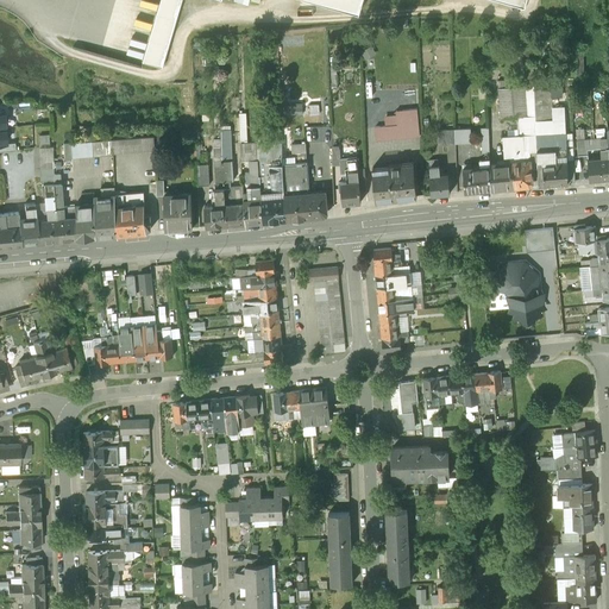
[(163,70),(182,0),(161,0),(142,64),(163,70)]
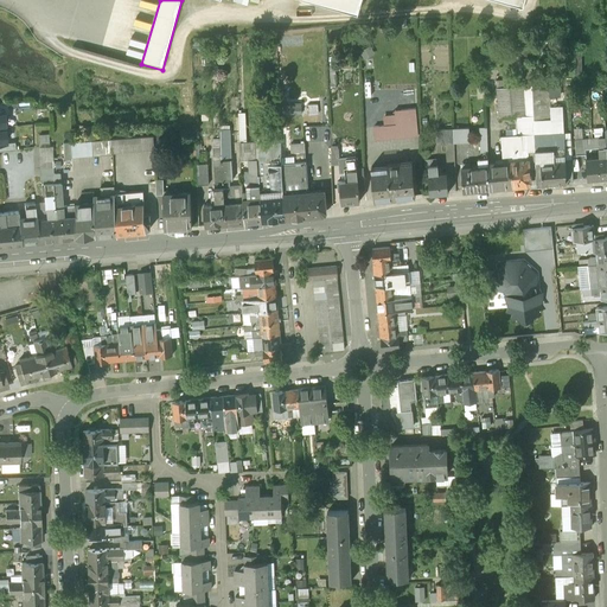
[(315,0),(358,12),(360,0),(315,0)]
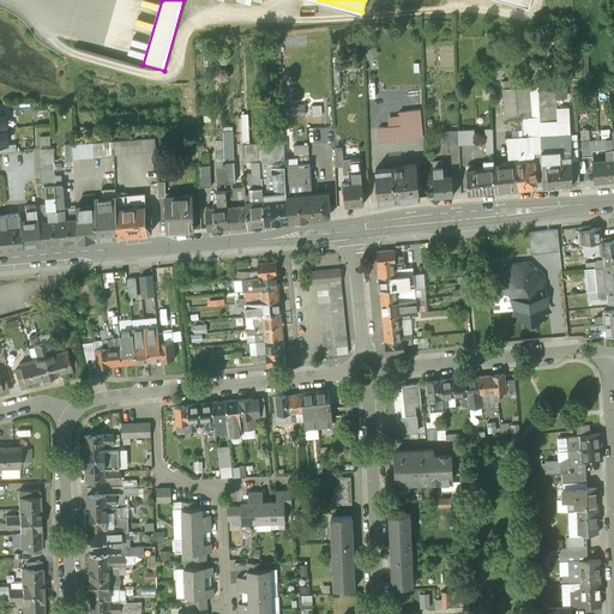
[(365,52),(368,59),(375,55),(372,47),(365,52)]
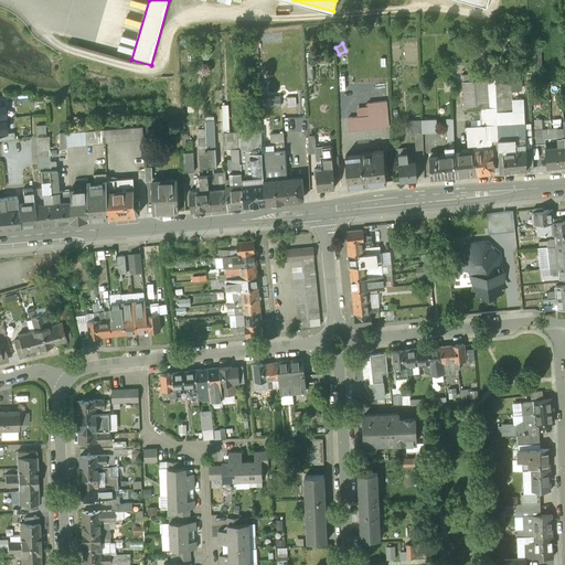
[(543,65),(542,46),(532,46),(533,66),(543,65)]
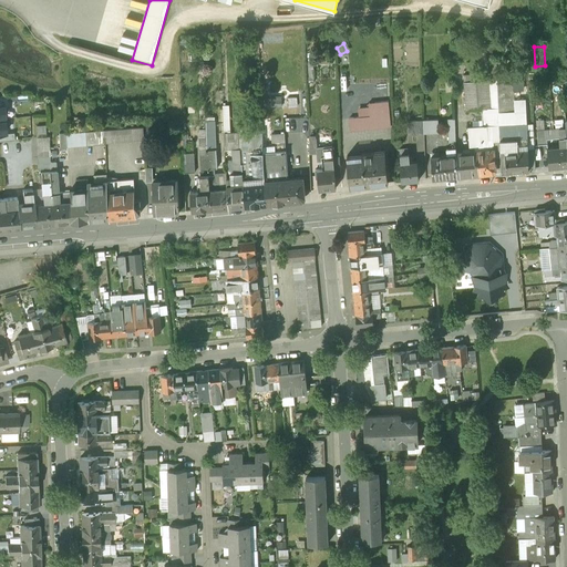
[(464,109),(488,107),(486,78),(463,79),(464,109)]
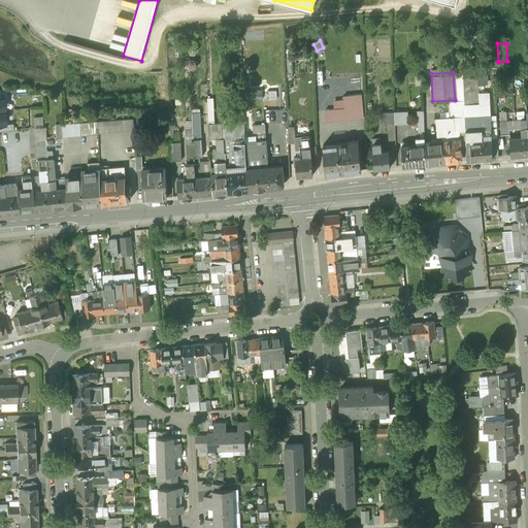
[(435,118),(437,141),(443,141),(443,140),(459,139),(461,158),(458,161),(466,161),(464,118),(464,106),(463,86),(463,75),(463,72),(453,72),(455,100),(455,117),(435,118)]
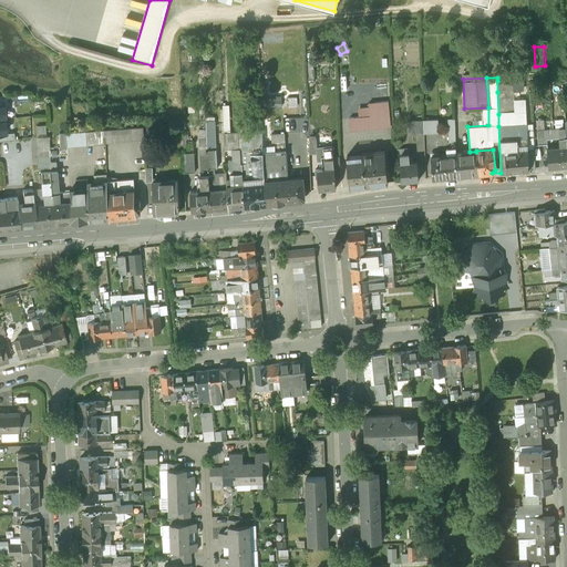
[(497,81),(497,92),(513,91),(513,81),(497,81)]
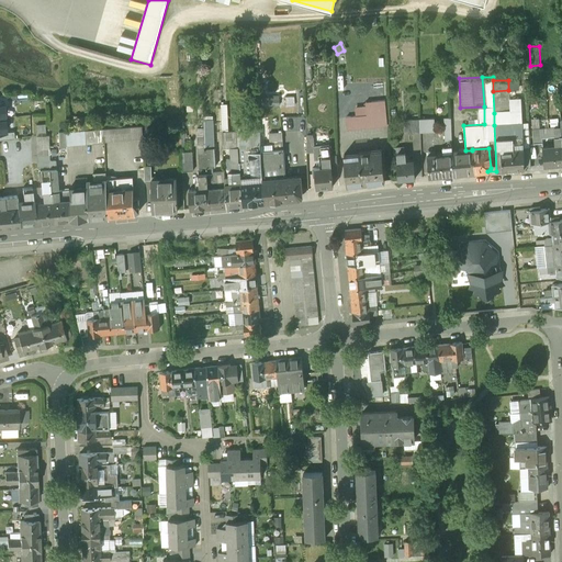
[(493,91),(494,113),(509,112),(509,98),(508,90),(493,91)]
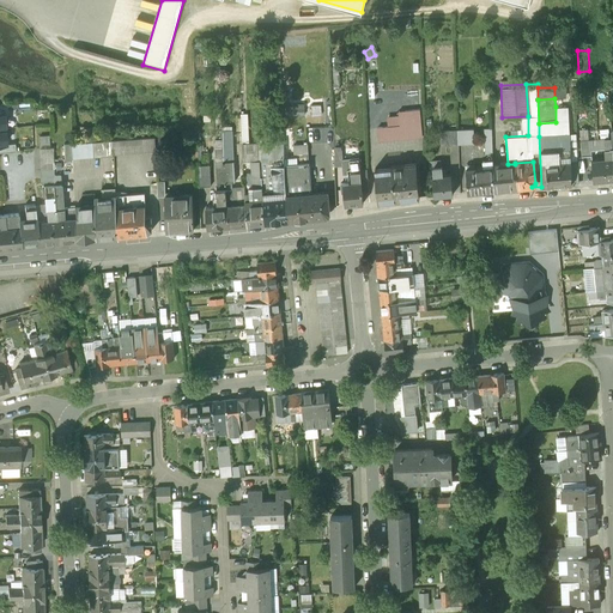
[(556,107),(556,122),(568,122),(568,107),(556,107)]
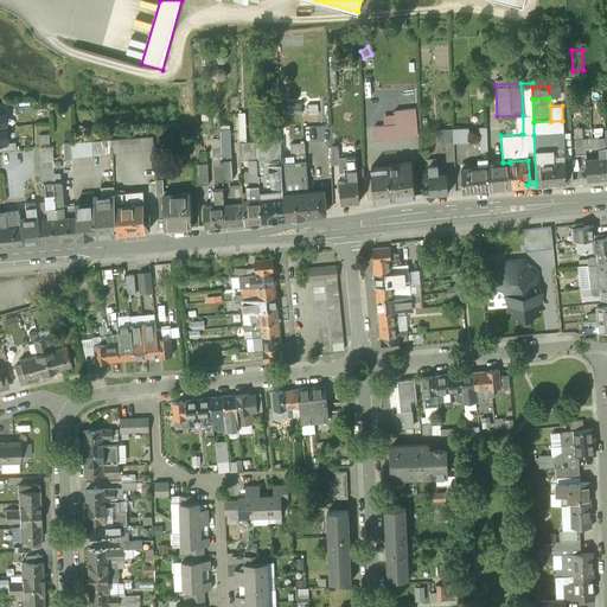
[(415,109),(394,112),(396,126),(374,127),(375,141),(419,136),(415,109)]
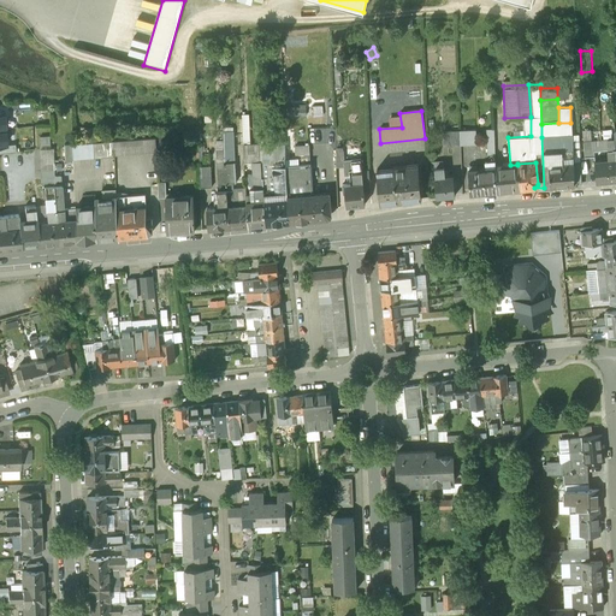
[(542,124),(542,137),(570,135),(570,123),(558,123),(542,124)]
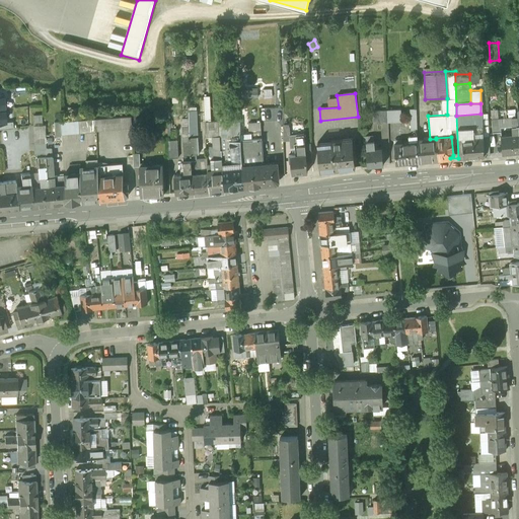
[(188,105),(189,120),(189,138),(198,137),(198,105),(188,105)]
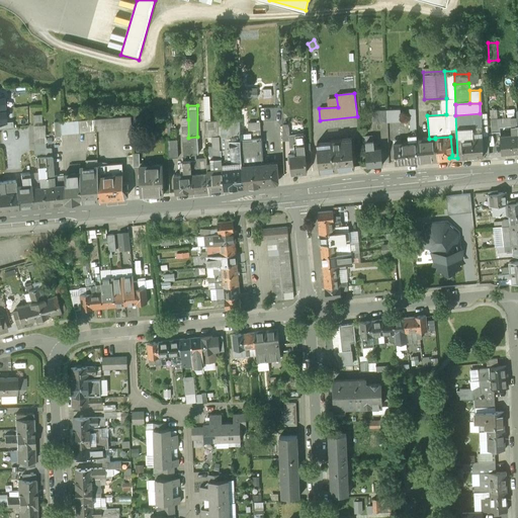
[(508,108),(496,110),(497,119),(498,119),(516,117),(516,114),(509,115),(508,108)]
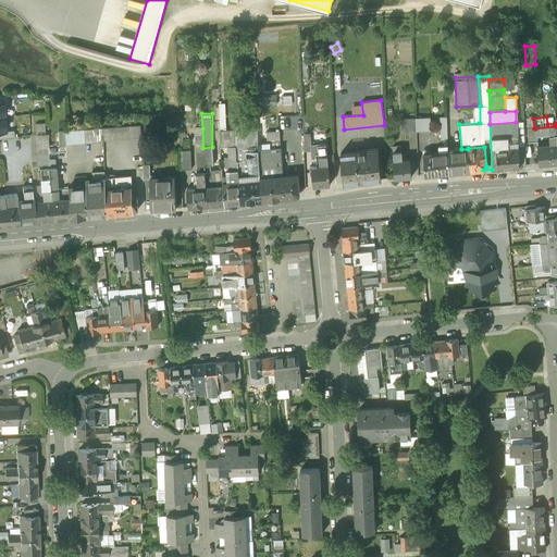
[(416,119),(401,120),(401,133),(416,132),(416,119)]
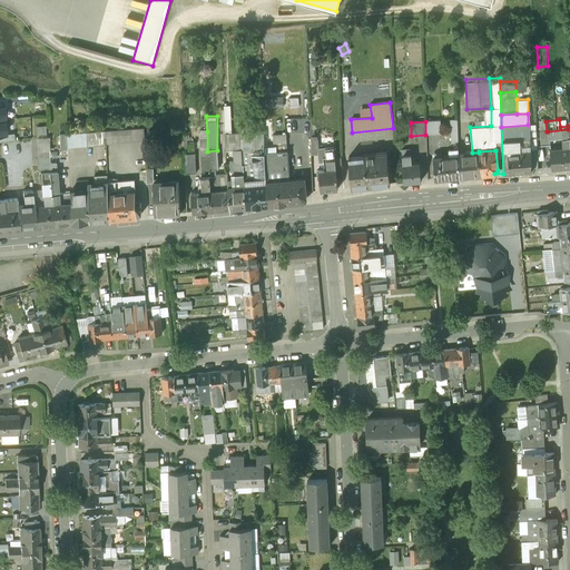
[(440,121),(425,121),(425,135),(441,135),(440,121)]
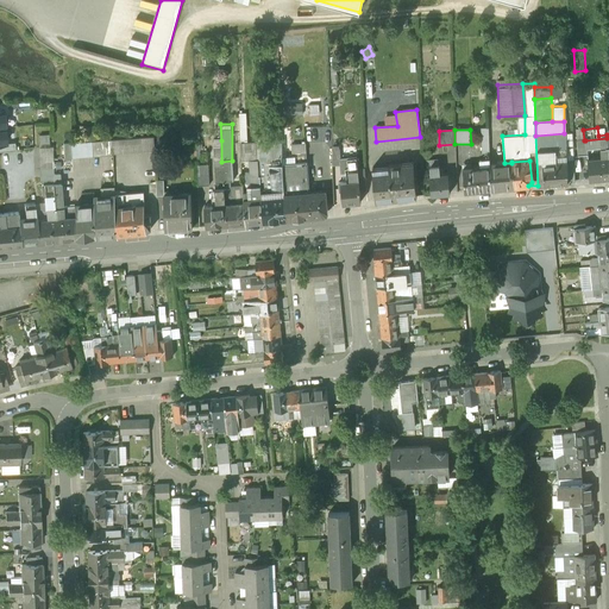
[(571,130),(572,133),(573,161),(586,159),(586,150),(585,140),(584,140),(583,130),(571,130)]
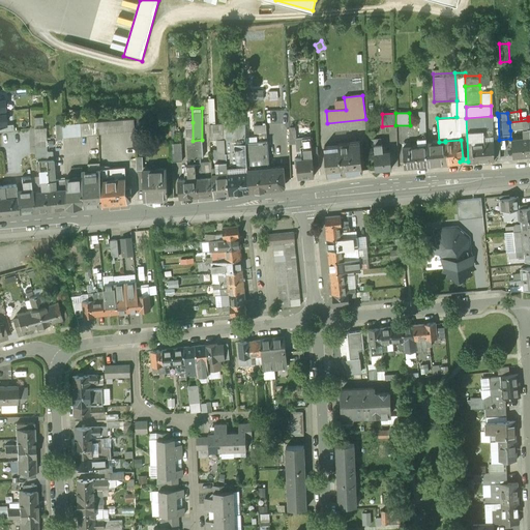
[(491,116),(466,118),(468,162),(500,158),(499,140),(498,116),(491,116)]
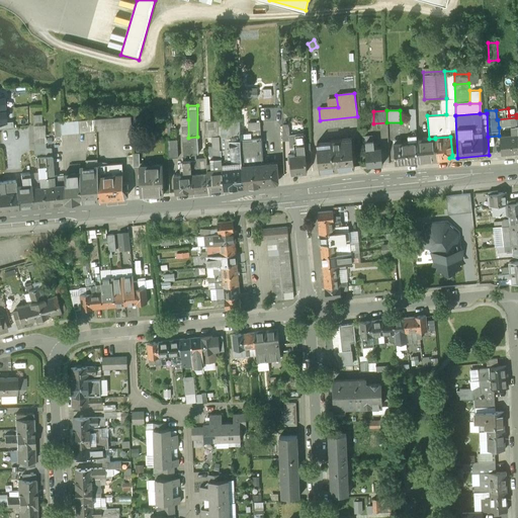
[(131,116),(95,119),(96,132),(131,128),(131,116)]
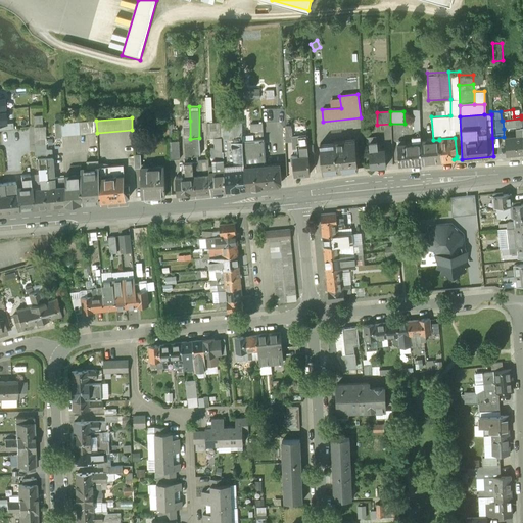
[(206,135),(222,135),(221,124),(221,119),(206,120),(206,135)]
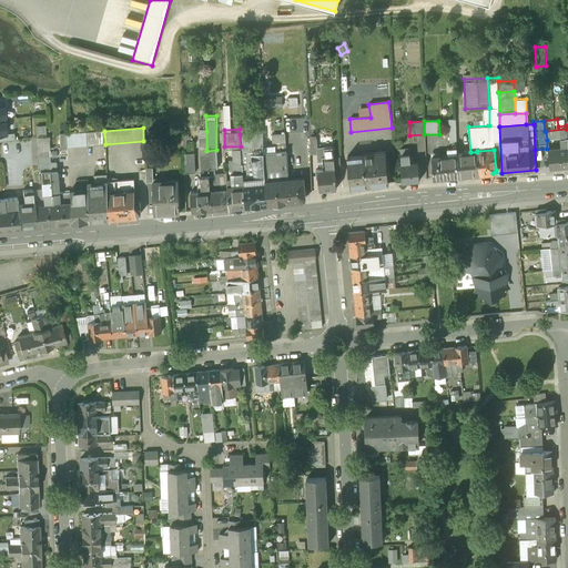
[(546,131),(547,140),(560,139),(567,137),(566,129),(546,131)]
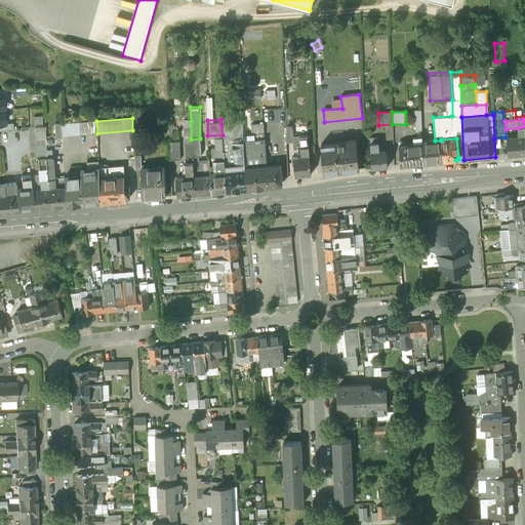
[(96,121),(79,122),(79,135),(97,134),(97,133),(96,121)]
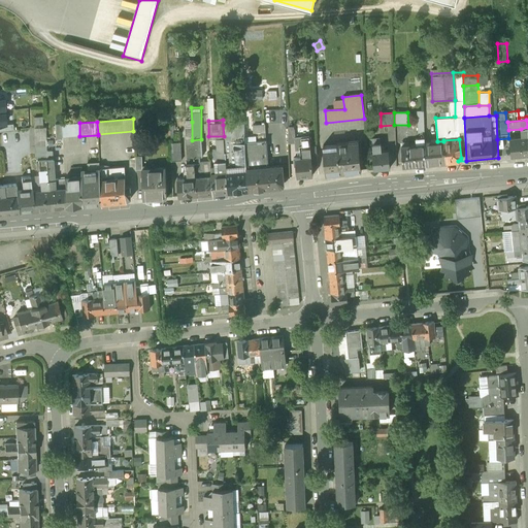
[(79,136),(79,123),(55,126),(56,138),(79,136)]
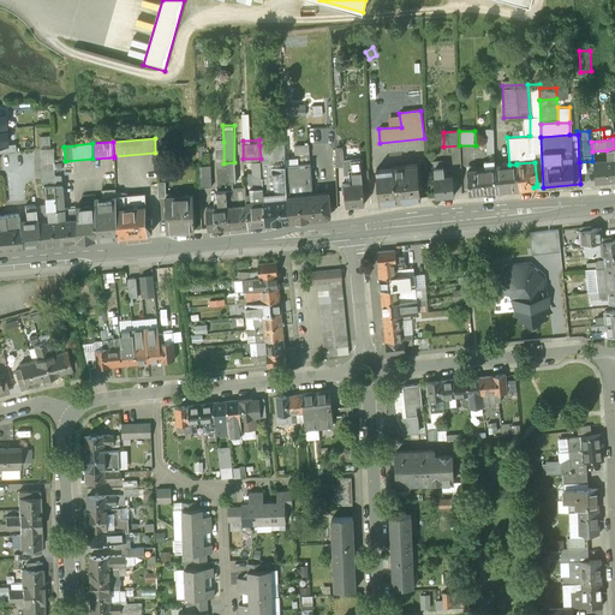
[(296,153),(285,154),(285,160),(299,160),(299,153),(310,153),(310,143),(296,143),(296,153)]
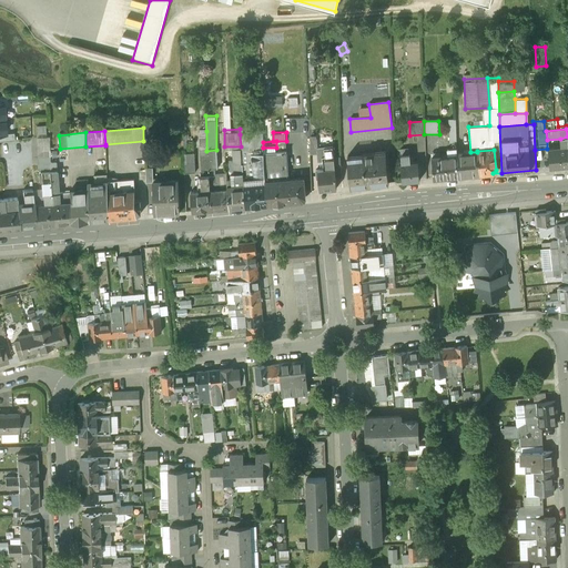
[(242,161),(242,163),(249,163),(253,163),(254,180),(256,180),(256,184),(265,184),(264,166),(263,148),(263,142),(262,133),(240,134),(241,146),(242,155),(242,161)]
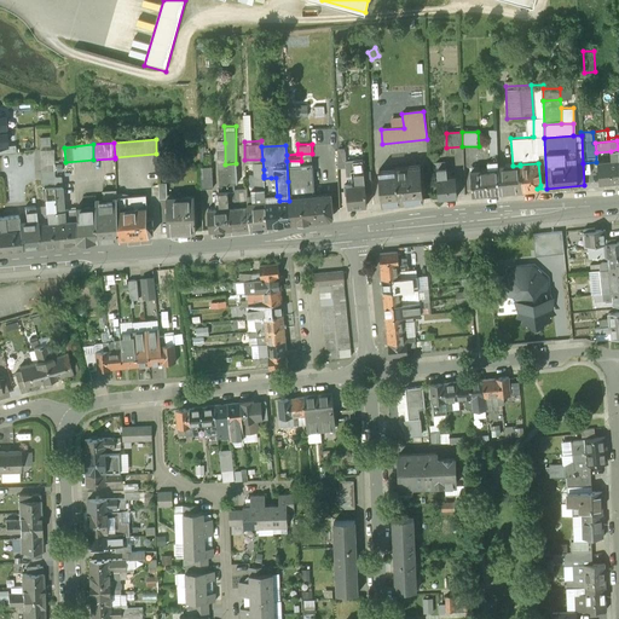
[(618,149),(611,151),(611,161),(596,162),(599,184),(618,180),(618,161),(618,149)]
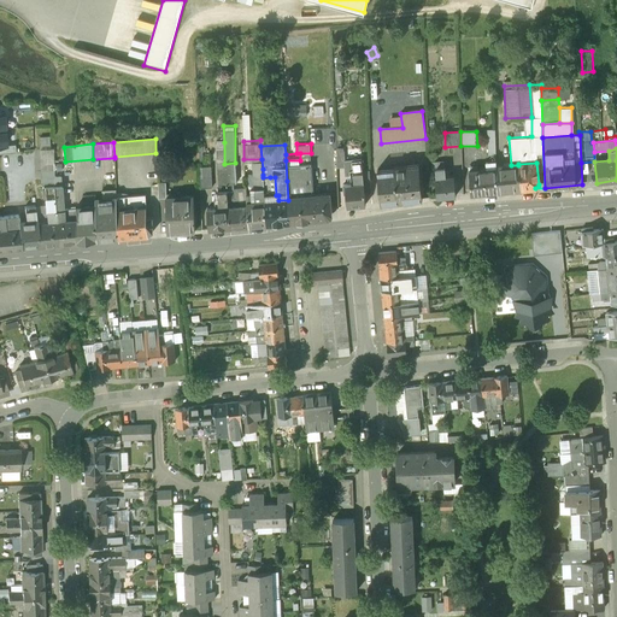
[(53,150),(40,150),(41,172),(41,188),(45,188),(45,187),(53,187),(54,187),(54,180),(53,150)]
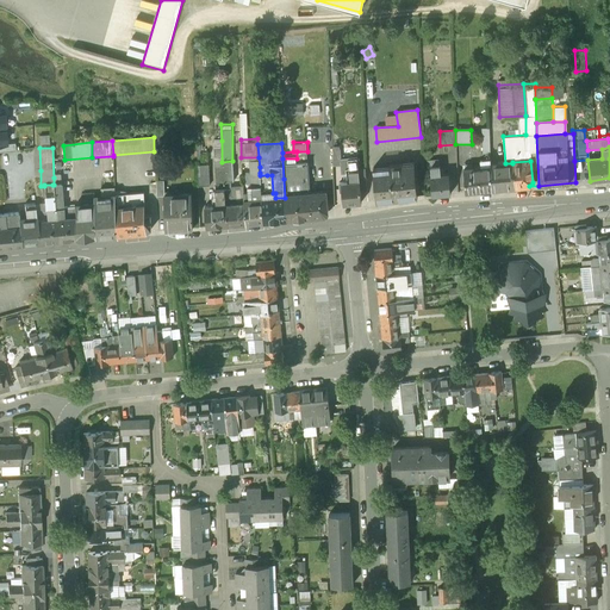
[(602,149),(587,150),(587,160),(602,159),(602,149)]
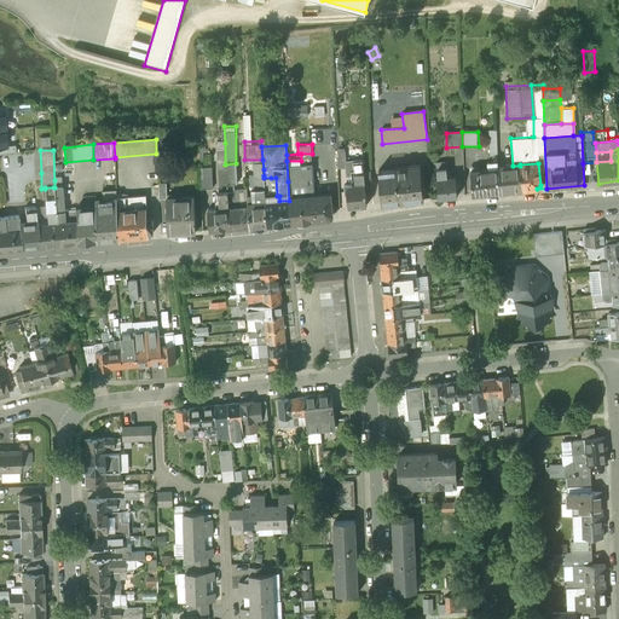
[(362,160),(353,161),(354,174),(363,174),(363,173),(362,160)]
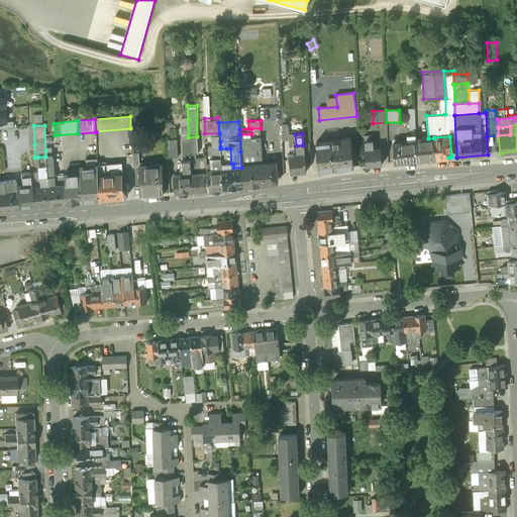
[(188,137),(190,154),(198,153),(197,136),(188,137)]
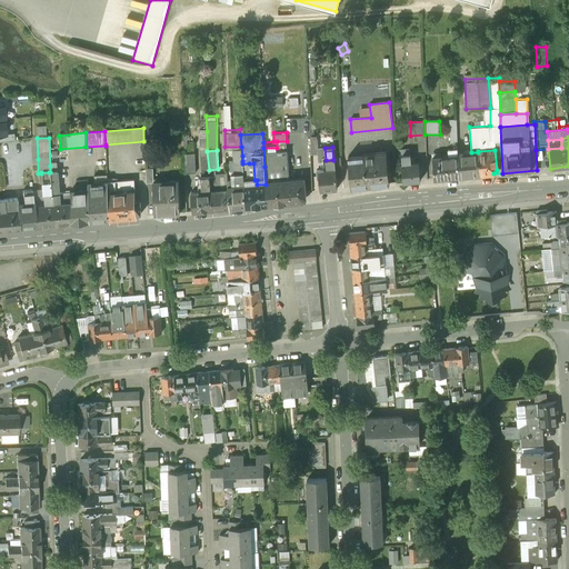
[(495,150),(478,151),(478,152),(480,176),(493,173),(497,170),(495,150)]
